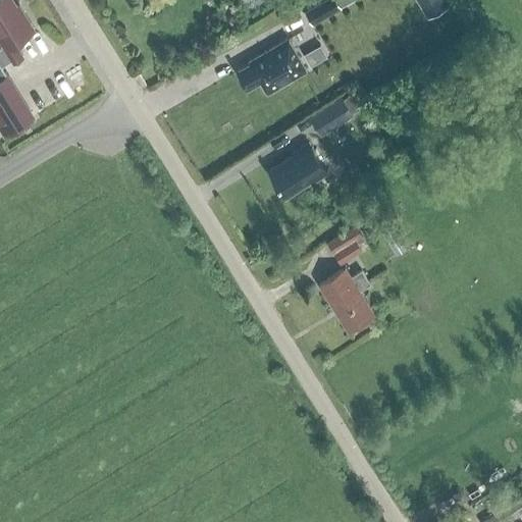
[(0,0),(0,64),(0,65),(21,52),(15,42),(33,32),(21,14),(19,15),(9,0),(0,0)]
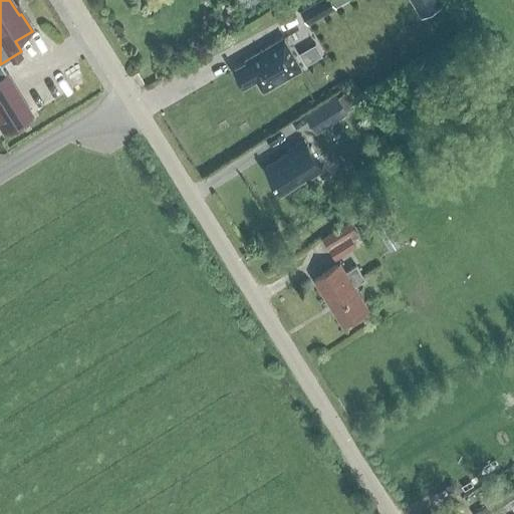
[(330,0),(320,0),(300,12),(308,25),(336,9),(330,0)]
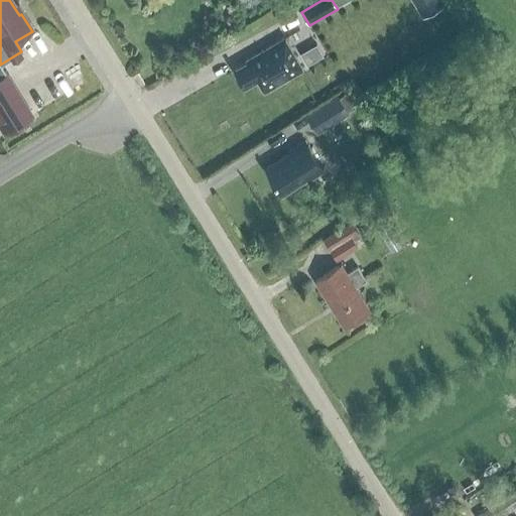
[(439,0),(411,0),(423,18),(443,6),(439,0)]
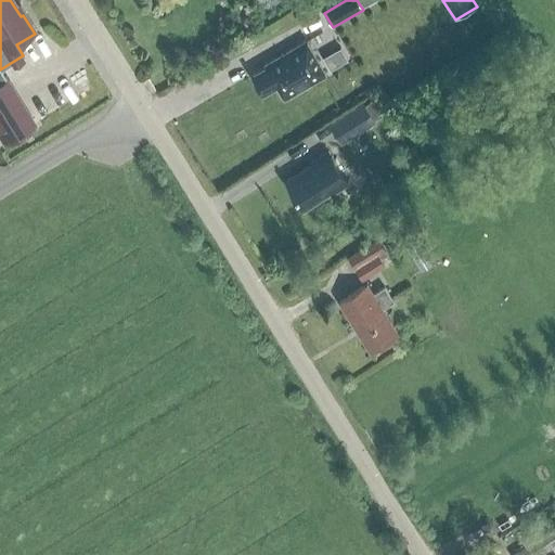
[(266,67),(252,76),(262,94),(276,87),(284,100),(325,75),(306,41),(263,65),(266,67)]
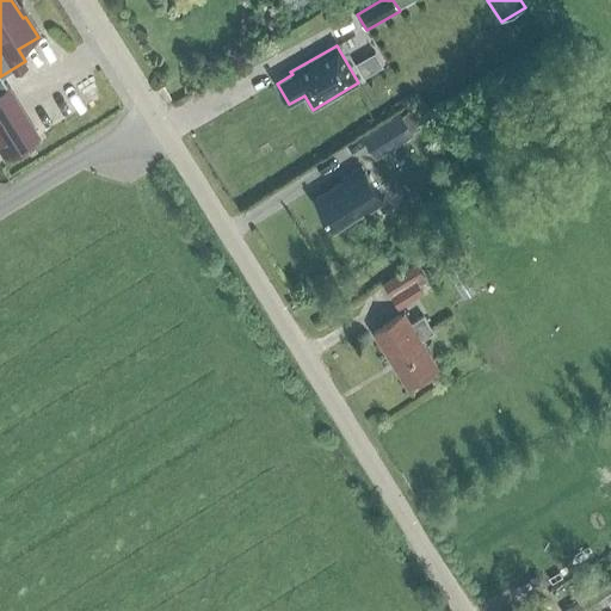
[(362,78),(384,69),(378,51),(356,60),(362,78)]
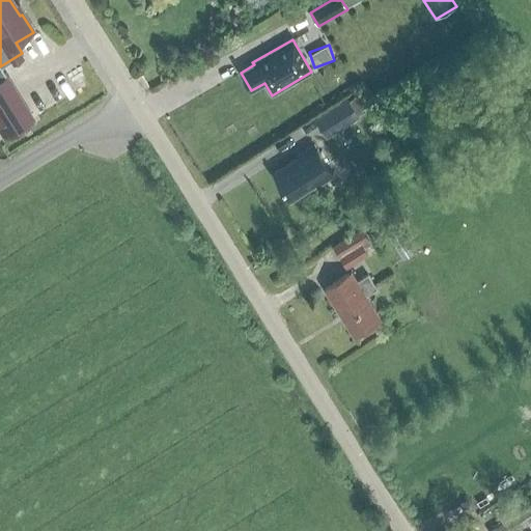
[(0,130),(4,137),(32,120),(0,67),(0,66),(0,65),(0,130)]
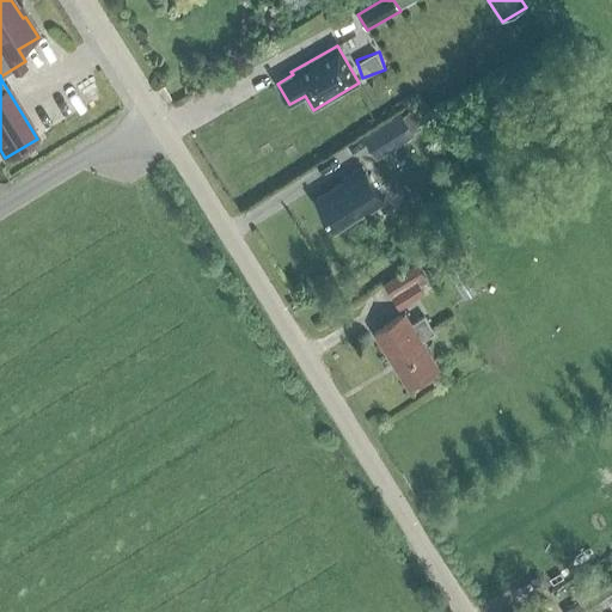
[(399,112),(363,136),(377,155),(412,133),(399,112)]
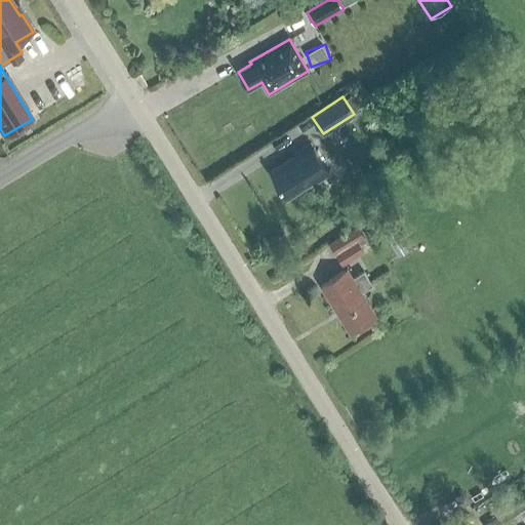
[(295,156),(270,172),(287,199),(312,183),(313,185),(329,174),(310,145),(293,154),(295,156)]
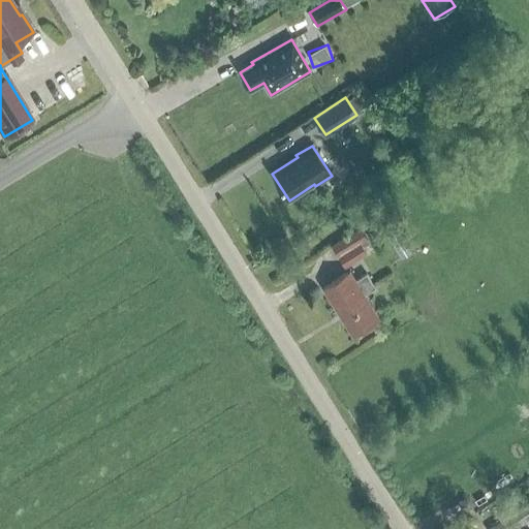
[(332,246),(337,255),(367,238),(361,228),(332,246)]
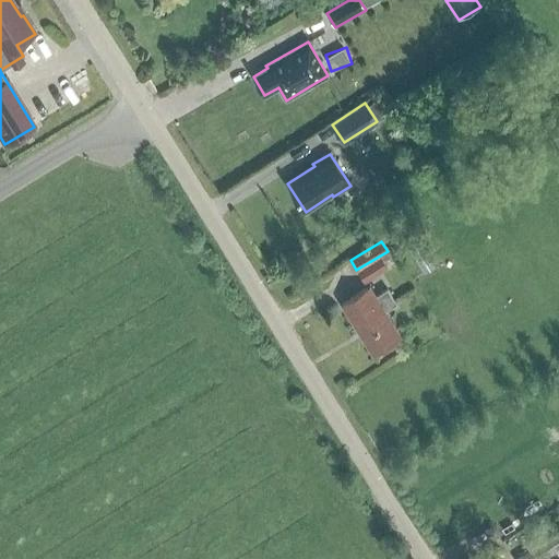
[(357,272),(365,283),(385,270),(379,258),(357,272)]
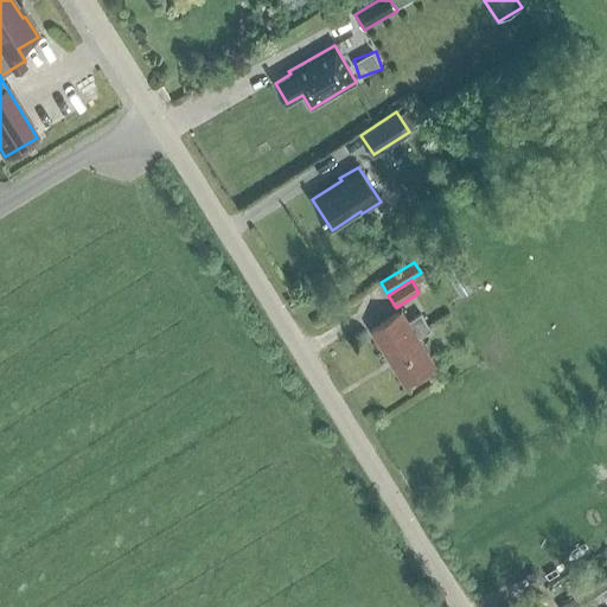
[(400,312),(369,331),(404,385),(434,366),(416,338),(429,330),(420,314),(407,323),(400,312)]
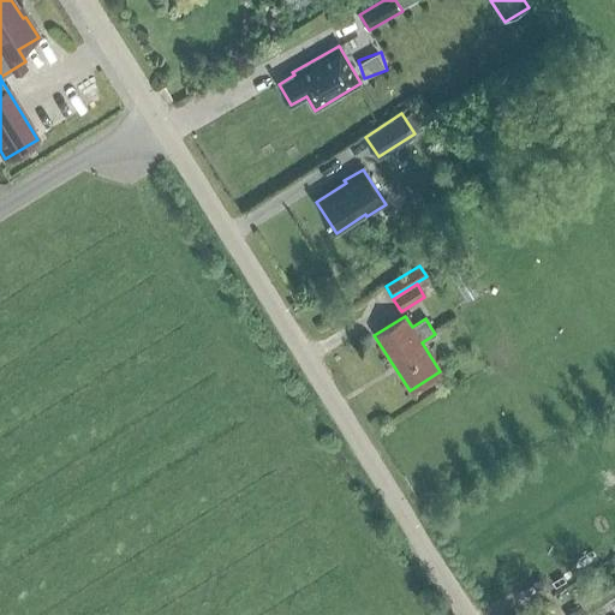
[(614,583),(592,599),(591,599),(601,614),(614,603),(614,583)]
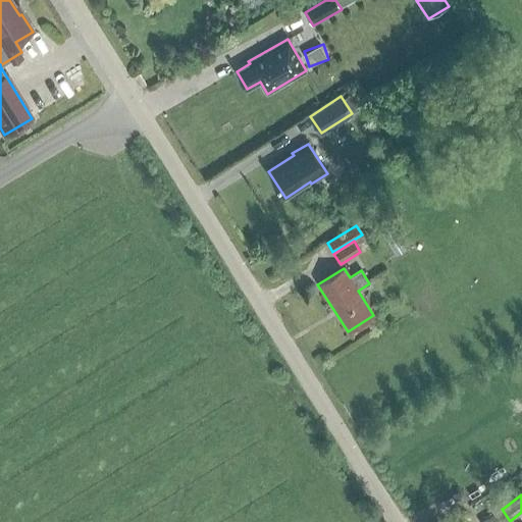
[(507,521),(501,511),(480,521),(507,521)]
